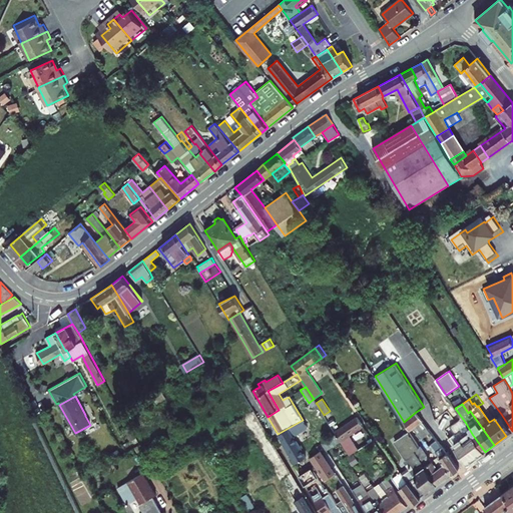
[(416,412),(404,422),(410,431),(413,429),(423,421),(416,412)]
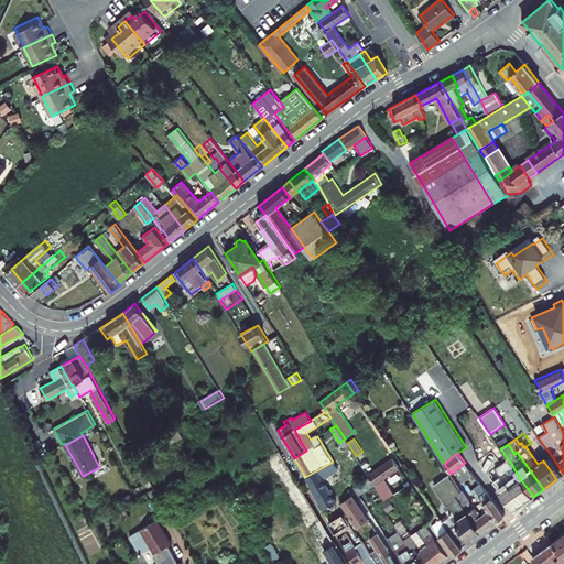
[(551,455),(543,461),(556,479),(563,474),(551,455)]
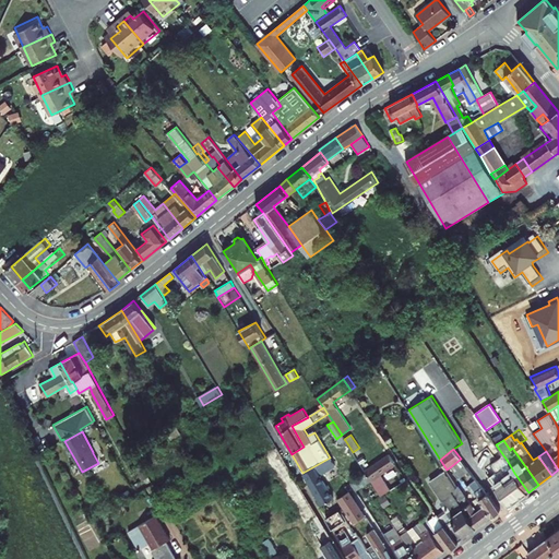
[(371,480),(381,496),(390,490),(380,474),(395,464),(389,454),(365,471),(367,473),(371,480)]
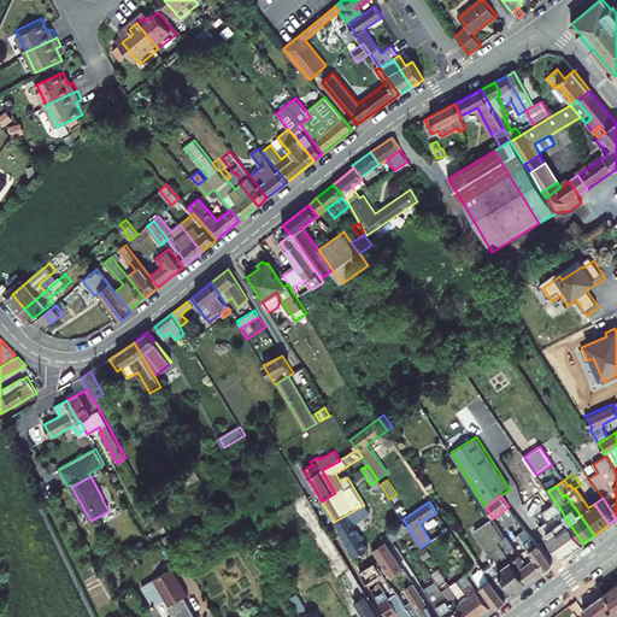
[(559,507),(556,503),(541,512),(547,521),(539,527),(563,558),(583,544),(568,522),(559,507)]
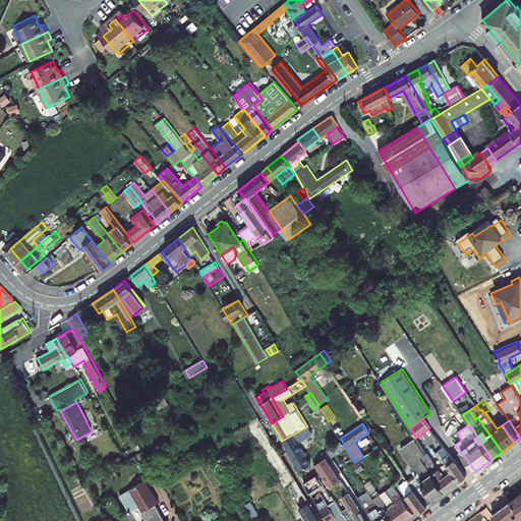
[(307,426),(282,441),(300,471),(311,464),(298,442),(312,433),(307,426)]
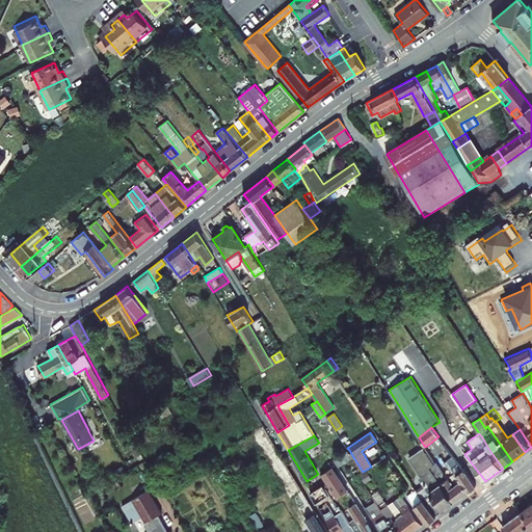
[(437,454),(446,447),(439,436),(428,445),(437,454)]
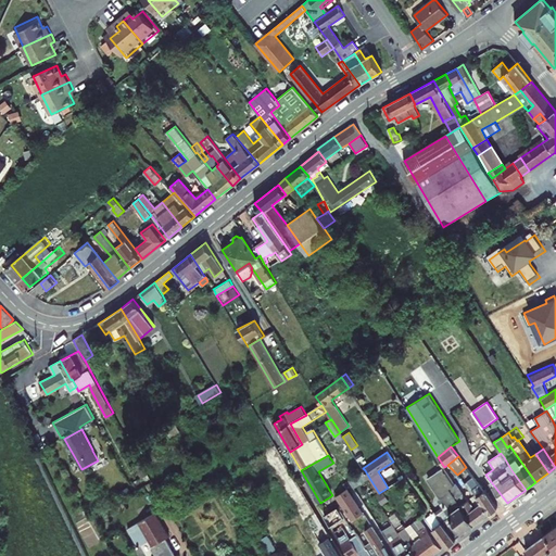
[(443,468),(428,478),(442,497),(440,498),(446,507),(437,515),(455,539),(474,525),(450,489),(454,484),(443,468)]
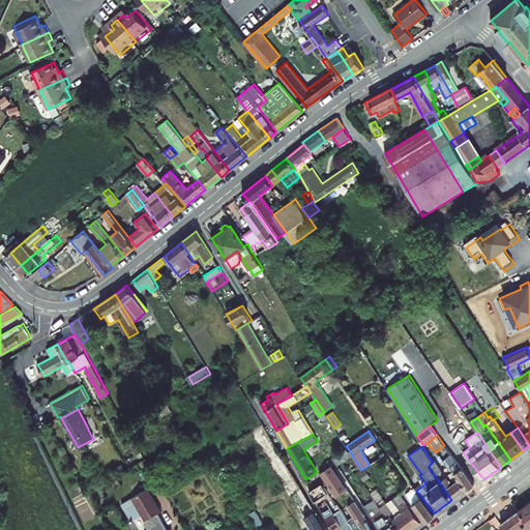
[(348,448),(344,451),(348,458),(352,455),(348,448)]
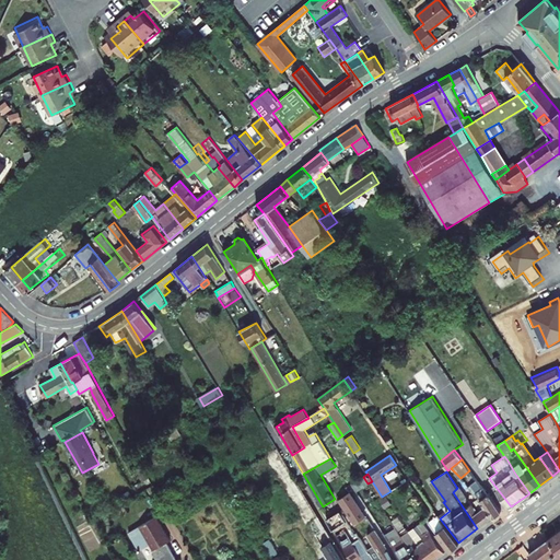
[(368,483),(363,477),(352,483),(357,491),(368,483)]
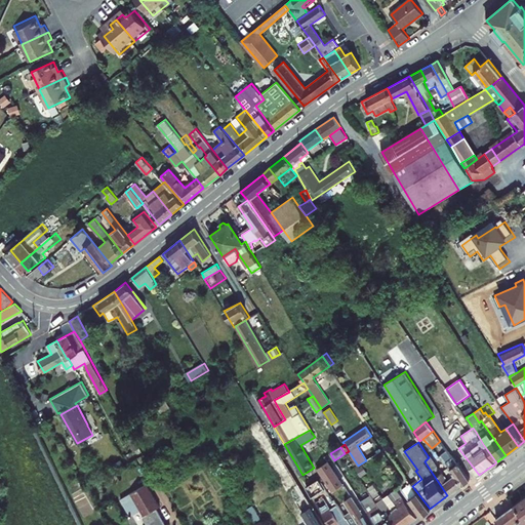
[(447,450),(442,454),(447,461),(452,457),(447,450)]
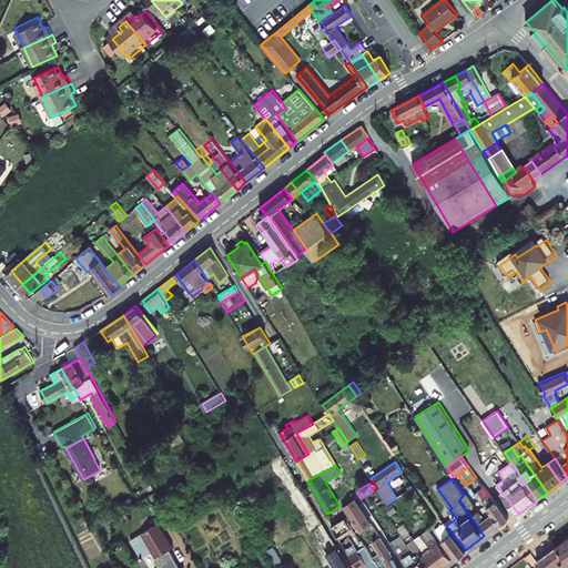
[(478,492),(475,494),(483,505),(485,504),(486,505),(500,525),(508,519),(496,500),(495,501),(489,495),(484,499),(478,492)]
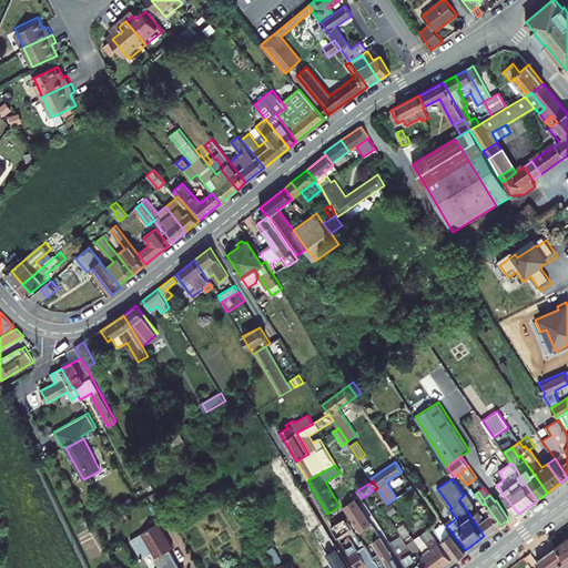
[(477,511),(465,494),(464,495),(459,499),(484,536),(500,525),(486,505),(477,511)]
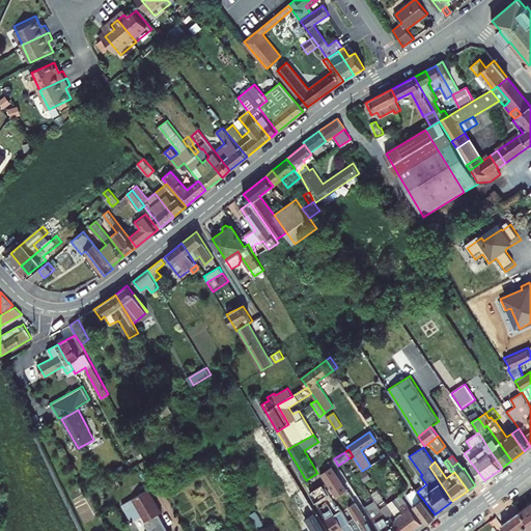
[(337,496),(346,490),(332,467),(322,473),(327,481),(329,484),(337,496)]
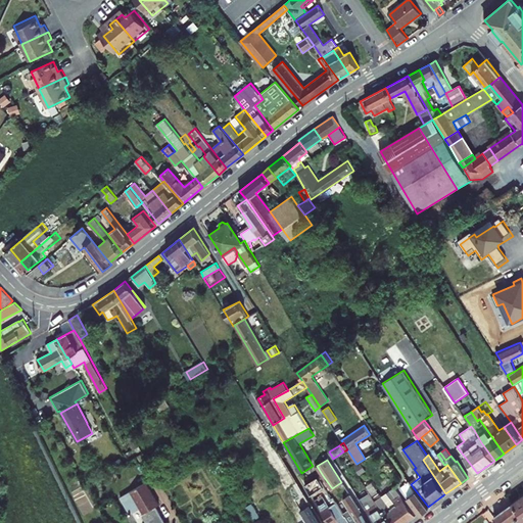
[(304,485),(311,495),(323,486),(319,479),(318,477),(304,485)]
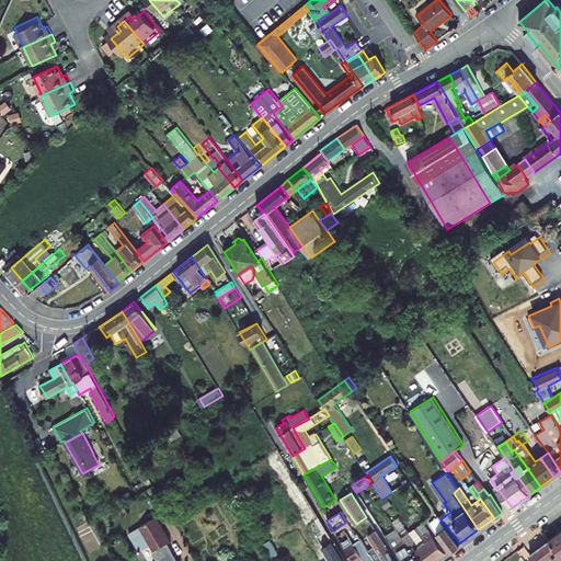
[(157,516),(129,533),(140,551),(151,545),(155,550),(168,542),(171,540),(157,516)]
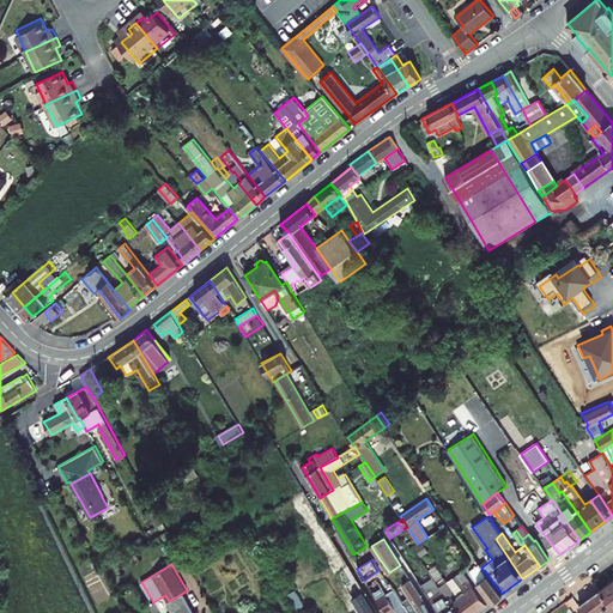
[(479,564),(469,572),(492,604),(503,595),(502,594),(481,568),(479,564)]
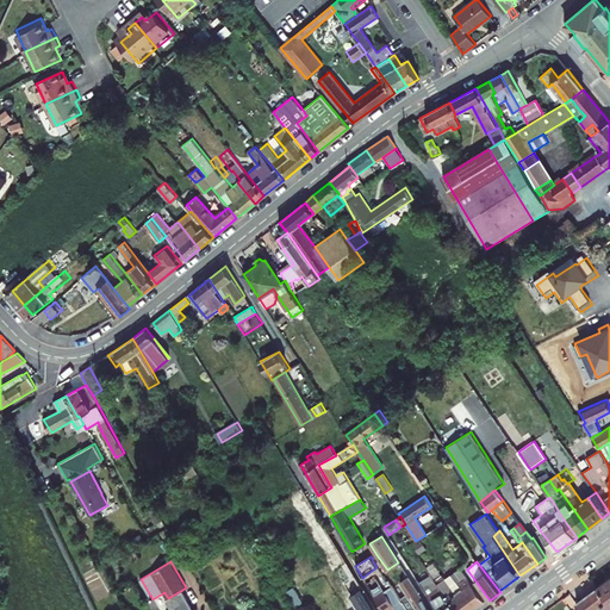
[(437,584),(447,599),(449,598),(458,609),(472,609),(473,609),(485,601),(461,568),(444,579),(437,584)]
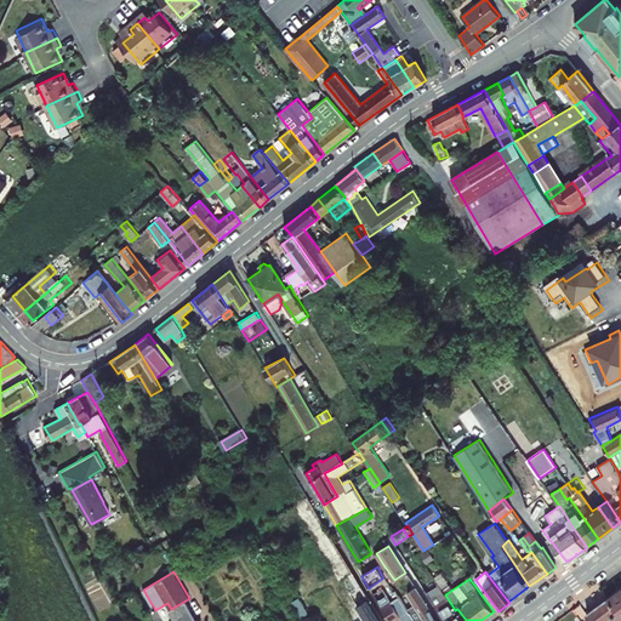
[(382,620),(360,585),(352,590),(360,603),(357,605),(365,620),(382,620)]
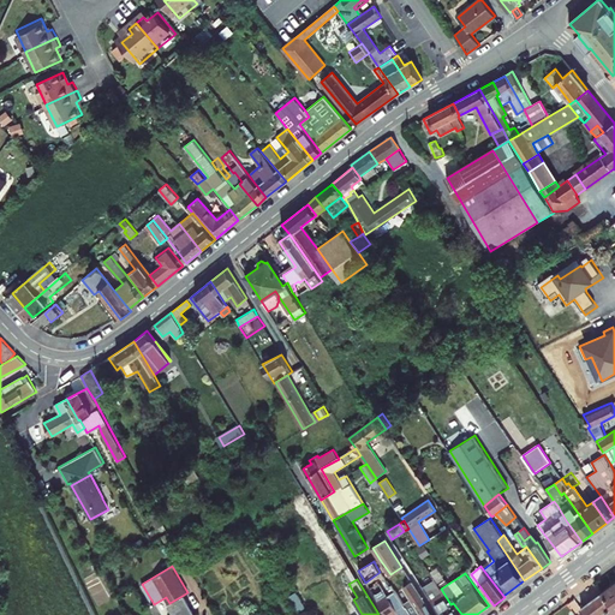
[(387,596),(398,614),(401,611),(406,608),(405,607),(404,603),(395,591),(393,592),(384,579),(378,583),(387,596)]
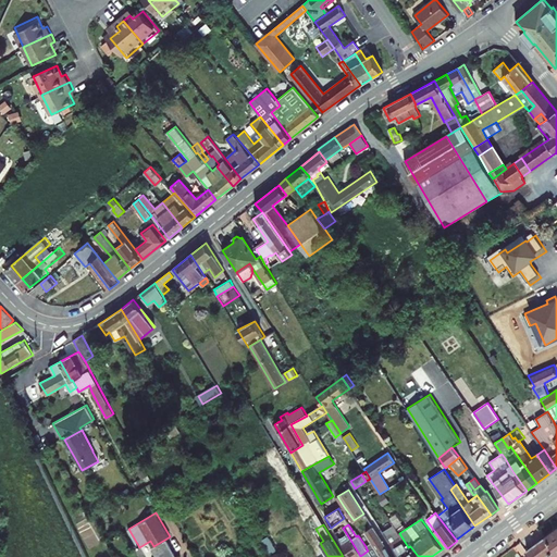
[(394,524),(383,532),(399,556),(418,556),(410,546),(408,547),(399,533),(396,529),(394,524)]
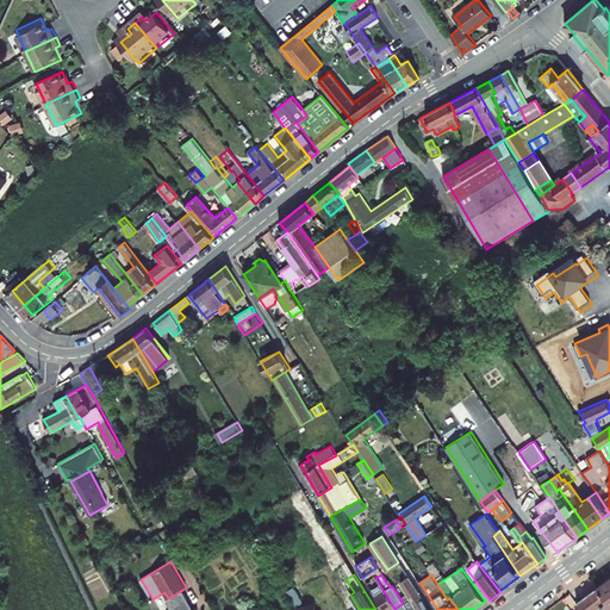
[(441,574),(434,579),(437,584),(444,579),(441,574)]
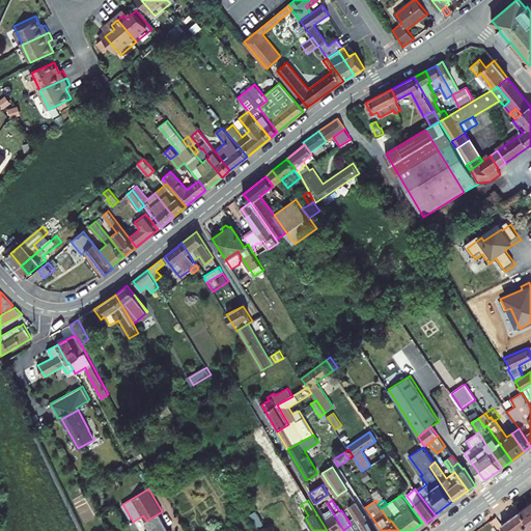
[(374,530),(357,502),(355,503),(352,505),(350,502),(346,504),(355,516),(356,520),(350,524),(351,525),(355,530),(374,530)]
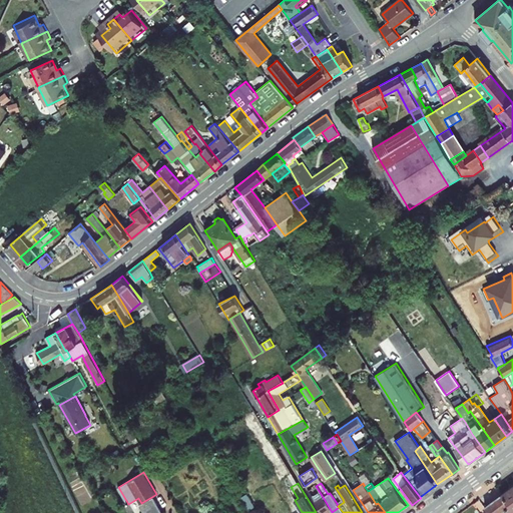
[(512,485),(503,494),(512,507),(512,485)]
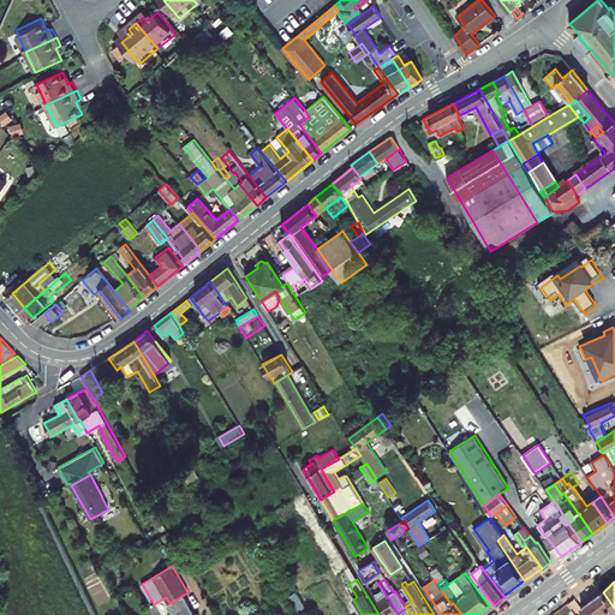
[(587,614),(614,614),(614,608),(603,592),(581,608),(587,614)]
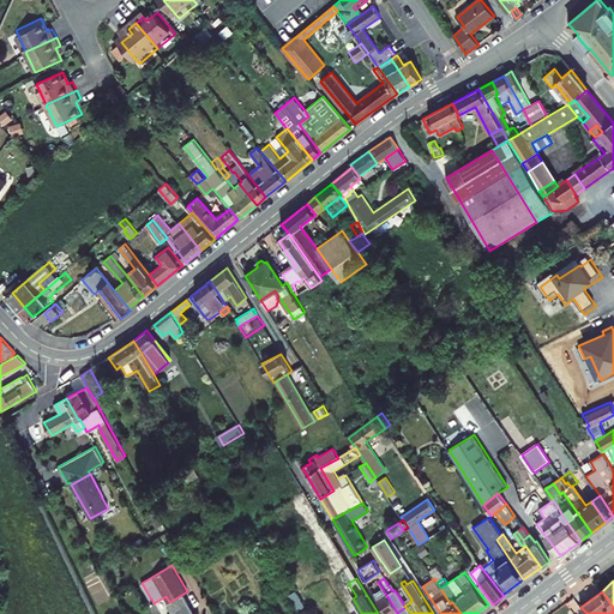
[(167,603),(172,612),(188,602),(184,594),(169,602),(167,603)]
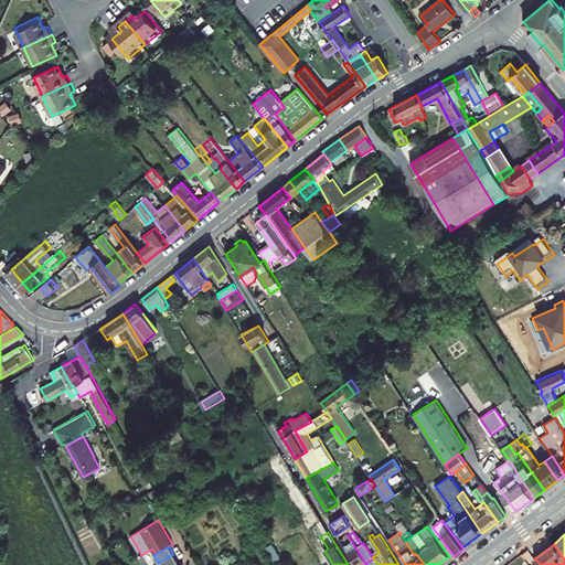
[(274,546),(267,550),(273,560),(279,555),(274,546)]
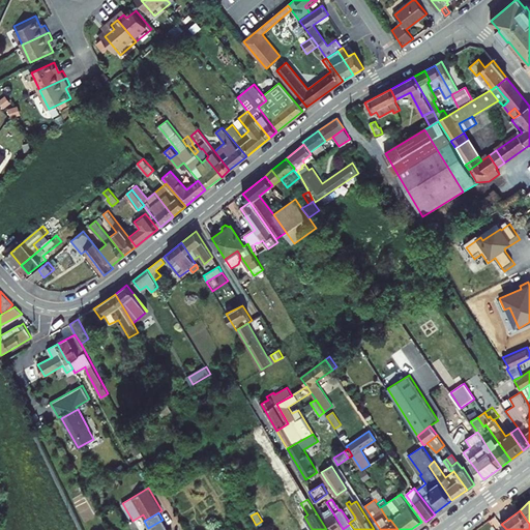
[(326,519),(332,529),(341,529),(343,529),(333,513),(326,519)]
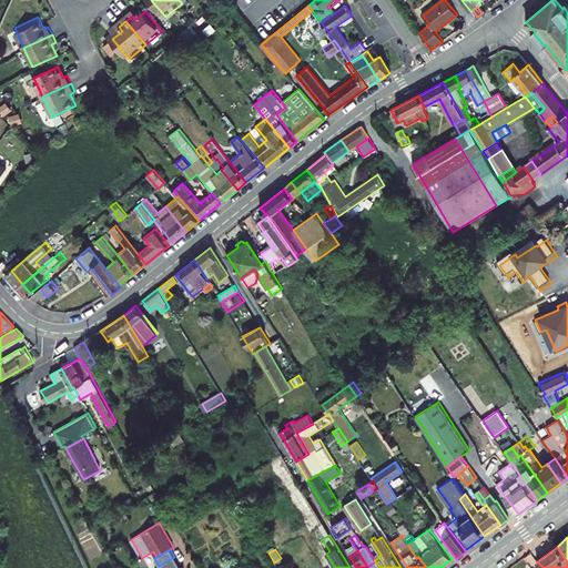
[(159,566),(159,567),(170,567),(178,564),(174,557),(159,566)]
